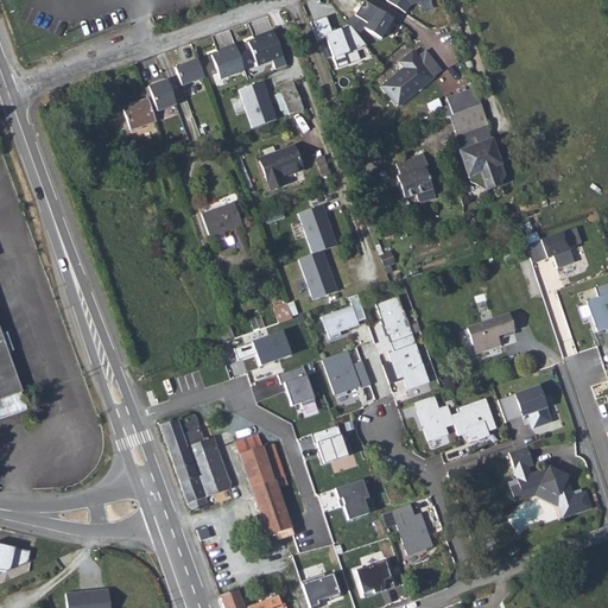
[(385,0),(386,0),(407,14),(412,8),(434,0),(385,0)]
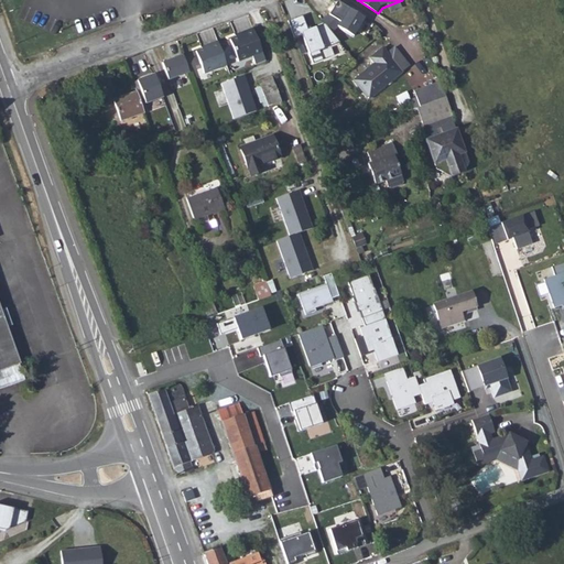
[(365,19),(349,9),(340,22),(328,14),(322,20),(324,23),(332,32),(338,26),(354,36),(365,19)]
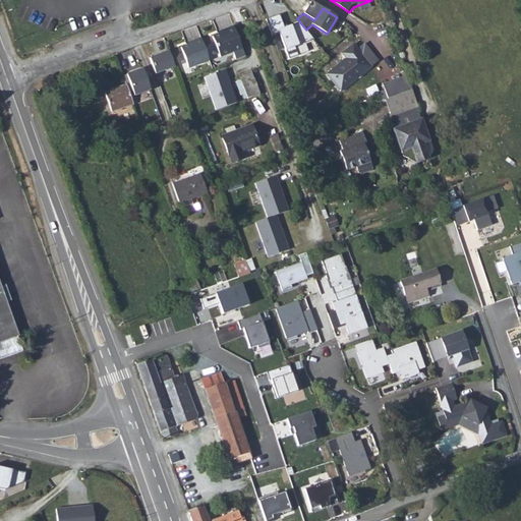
[(306,30),(299,21),(286,29),(280,15),(267,20),(272,35),(279,32),(286,51),(313,40),(306,30)]
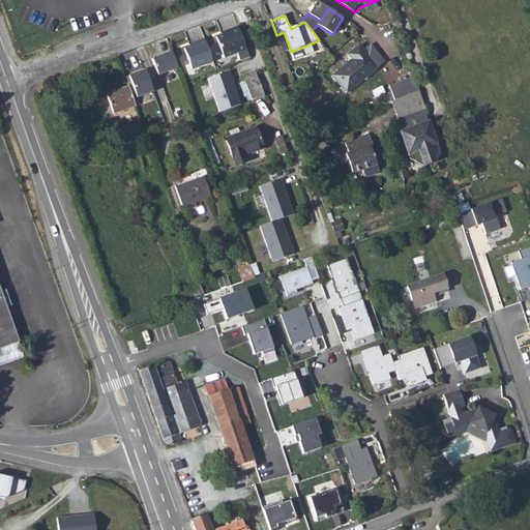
[(249,58),(237,27),(228,30),(229,32),(215,37),(224,58),(240,52),(241,54),(237,55),(240,61),(249,58)]
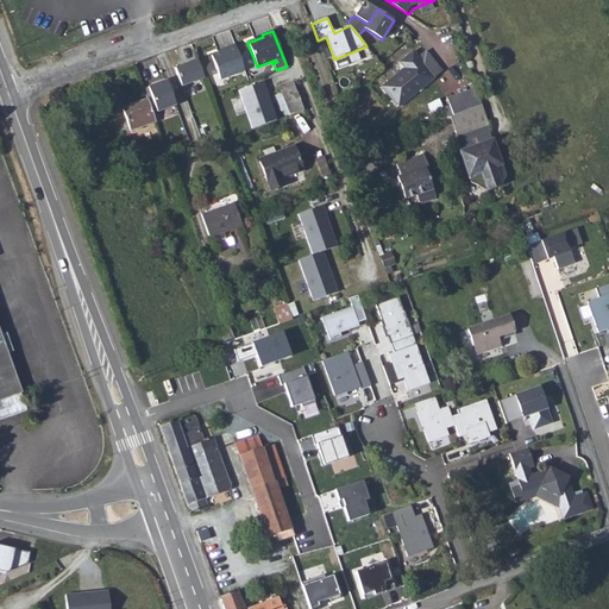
[(244,71),(234,45),(225,48),(226,50),(211,56),(220,80),(244,71)]
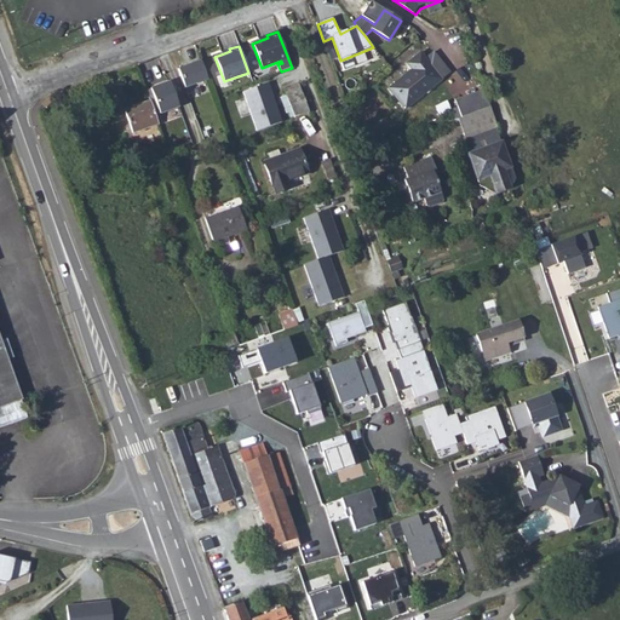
[(389,89),(405,109),(451,73),(434,52),(425,59),(420,53),(407,63),(412,69),(389,89)]
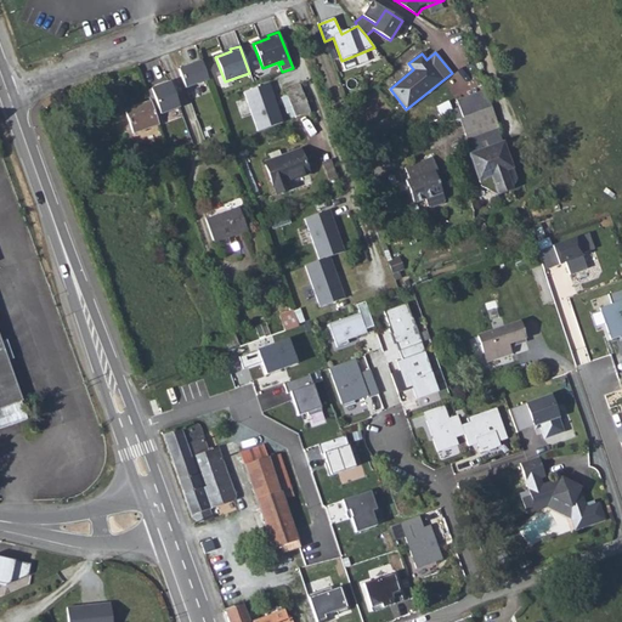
[(179,69),(185,89),(208,80),(201,60),(191,63),(192,64),(179,69)]
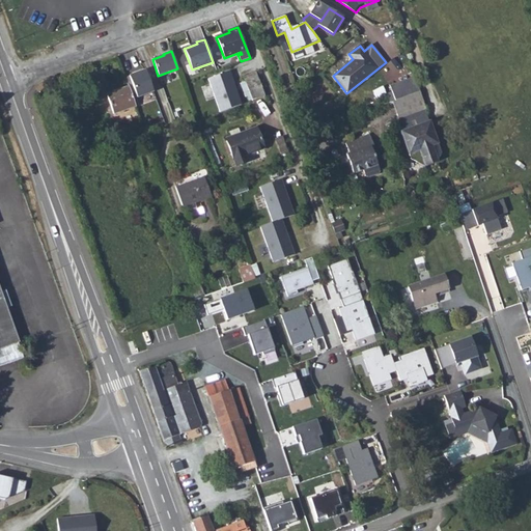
[(152,91),(145,70),(129,76),(136,96),(152,91)]
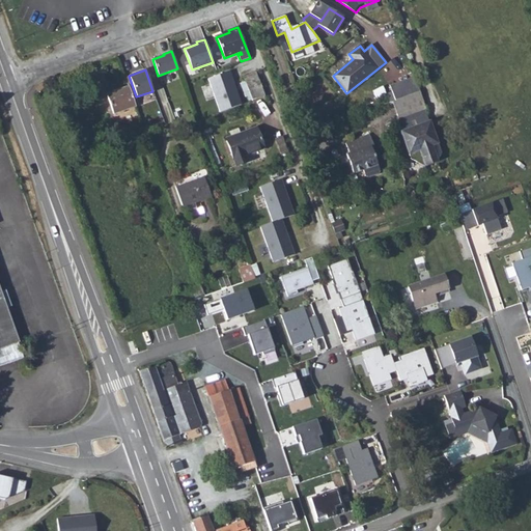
[(243,77),(250,94),(252,100),(252,101),(264,96),(255,73),(243,77)]
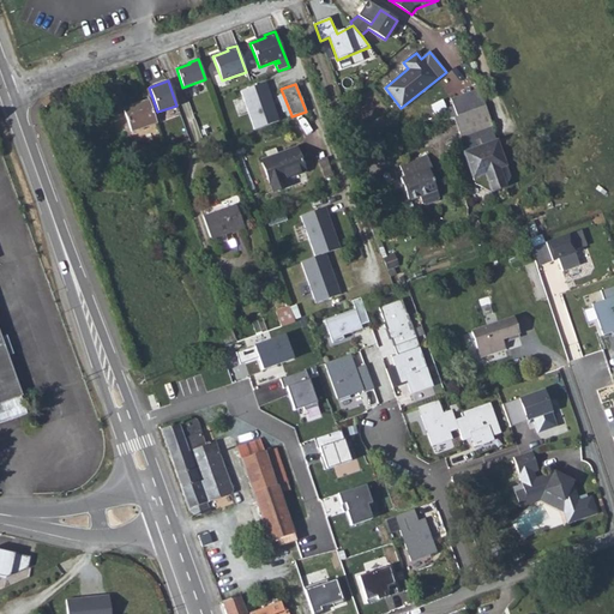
[(107,100),(102,85),(90,90),(95,103),(107,100)]
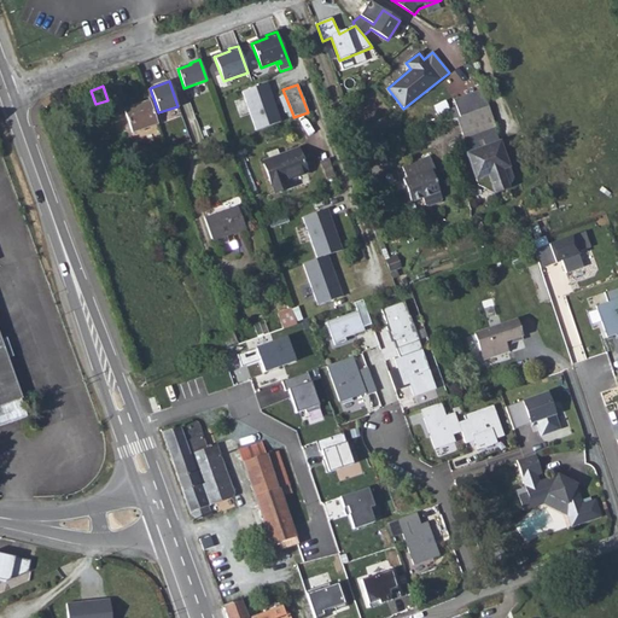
[(281,122),(268,86),(243,94),(256,132),(281,122)]
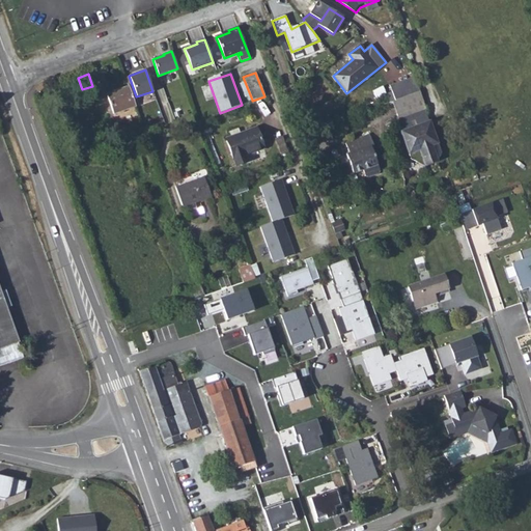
[(420,91),(414,78),(390,86),(392,92),(395,101),(407,96),(420,91)]
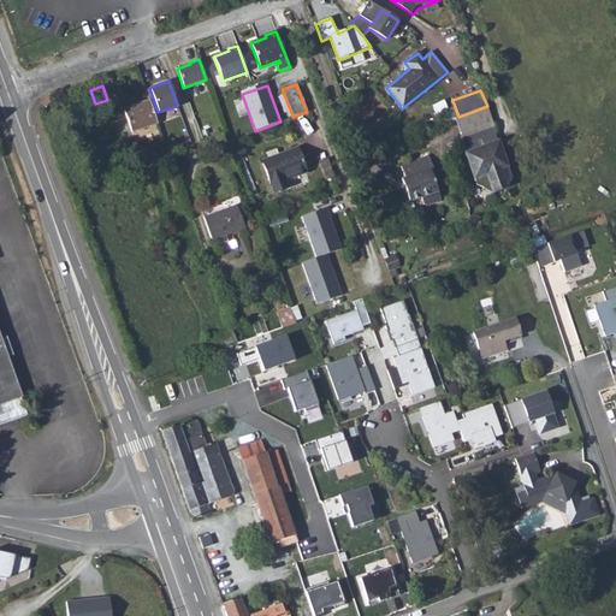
[(149,100),(124,110),(131,132),(158,124),(149,100)]
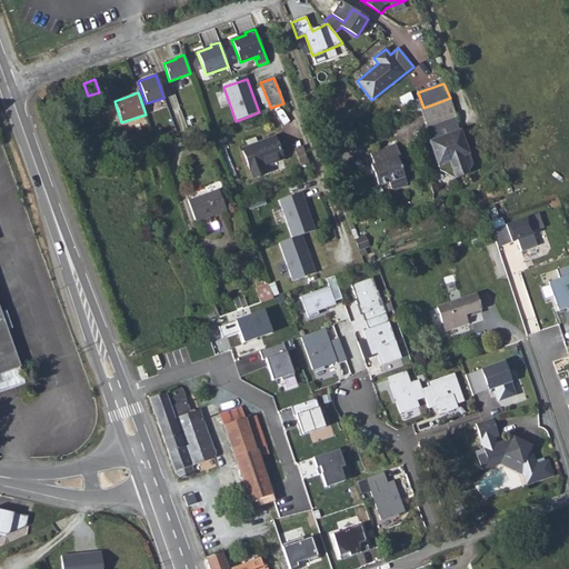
[(423,108),(420,109),(426,125),(456,115),(450,98),(436,103),(423,108)]
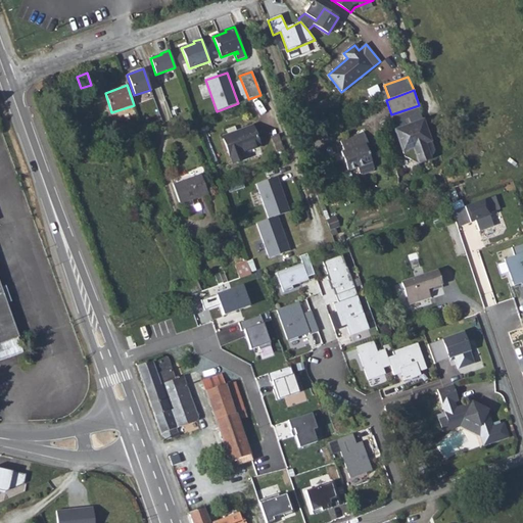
[(389,99),(386,91),(381,92),(384,101),(386,100),(389,99)]
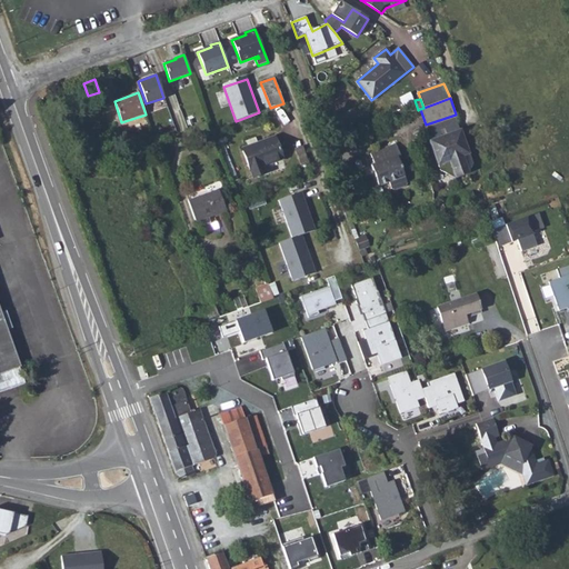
[(457,117),(456,115),(426,125),(427,128),(425,132),(428,142),(429,141),(459,130),(455,118),(457,117)]
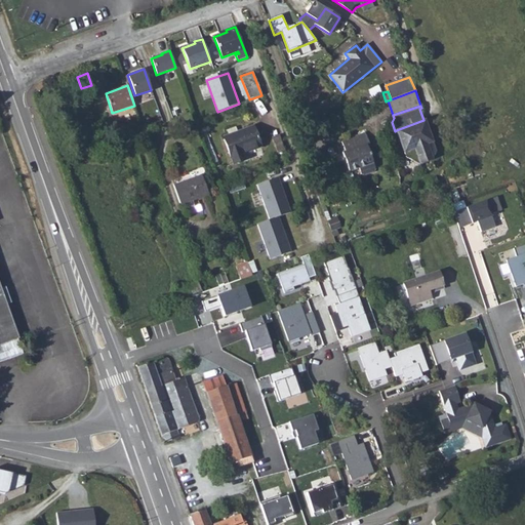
[(316,118),(307,122),(310,129),(319,126),(316,118)]
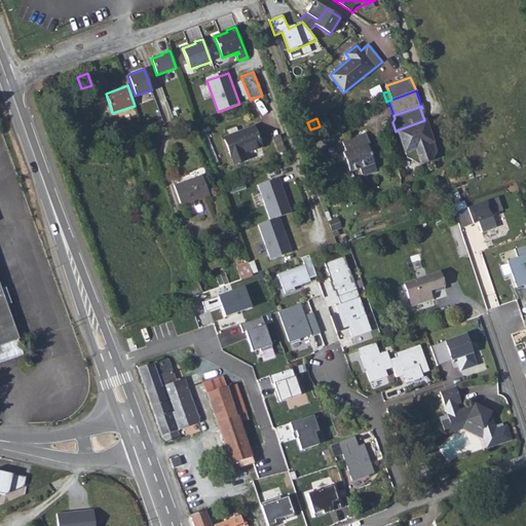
[(425,120),(424,120),(397,130),(404,152),(409,150),(412,161),(421,165),(433,160),(437,152),(434,142),(430,143),(428,136),(430,135),(425,120)]
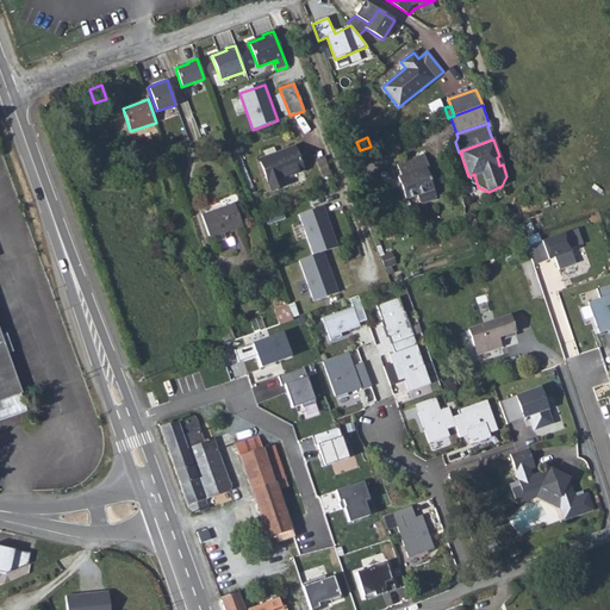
[(294,147),(275,154),(266,157),(260,160),(271,191),(284,187),(280,179),(303,170),(294,147)]
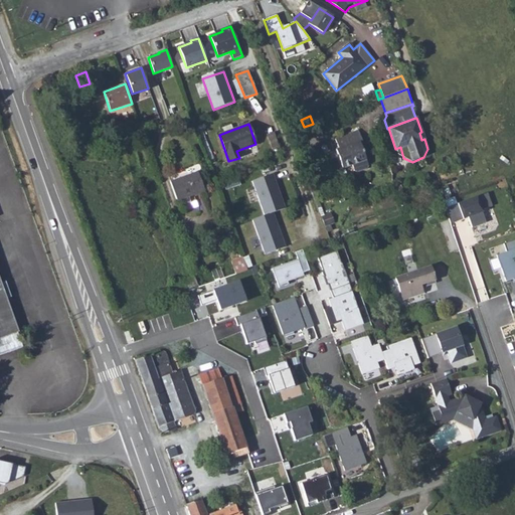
[(368,166),(360,144),(363,144),(358,131),(335,139),(339,149),(336,150),(342,168),(352,165),(354,171),(357,172),(367,169),(368,166)]
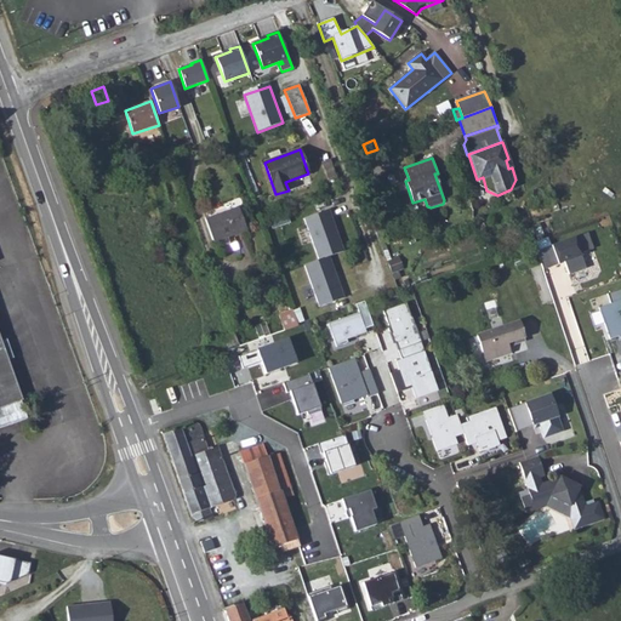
[(214,243),(217,241),(228,238),(246,231),(239,208),(205,220),(214,243)]
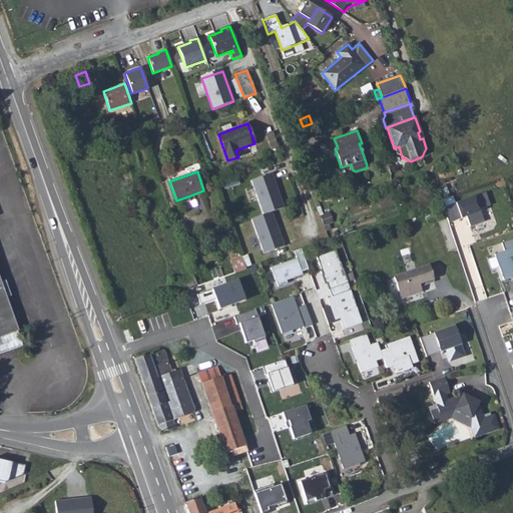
[(272,211),(283,207),(271,173),(250,180),(263,215),(272,211)]
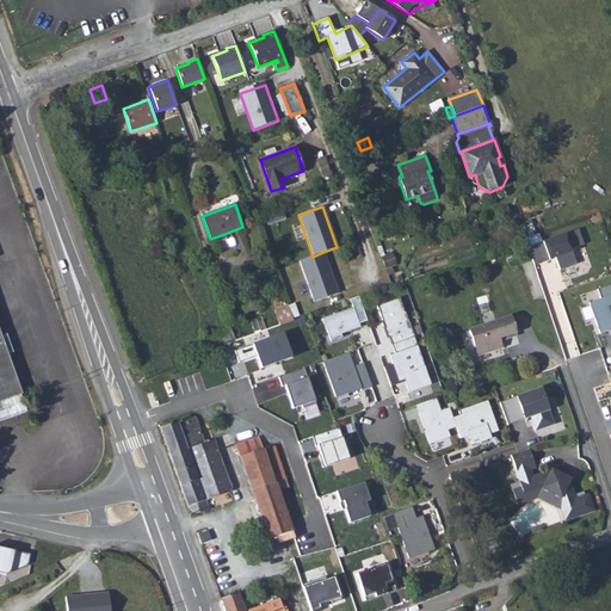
[(579,230),(528,247),(535,266),(555,259),(559,272),(576,266),(572,251),(584,247),(579,230)]
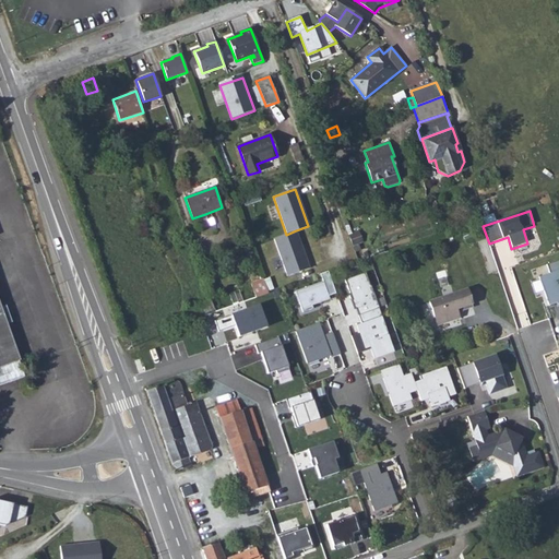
[(205,214),(195,217),(201,229),(215,224),(213,218),(207,221),(205,214)]
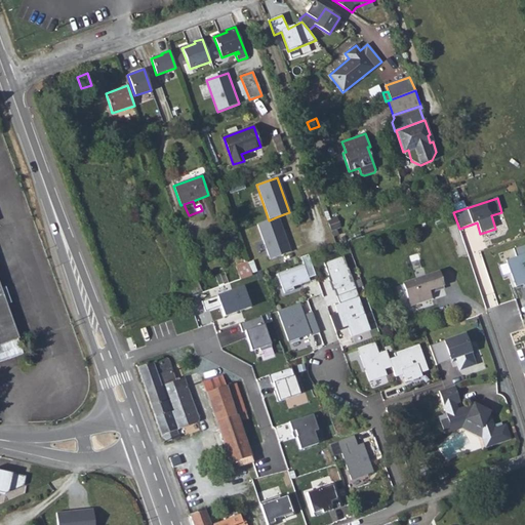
[(269,220),(257,225),(270,259),(290,251),(278,216),(269,220)]
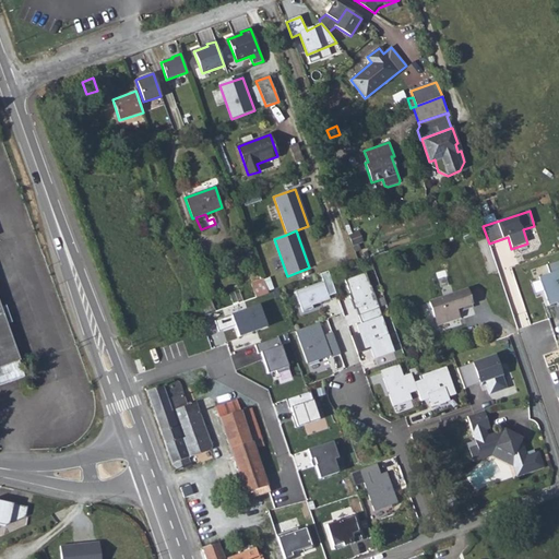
[(360,241),(357,234),(351,236),(354,244),(360,241)]
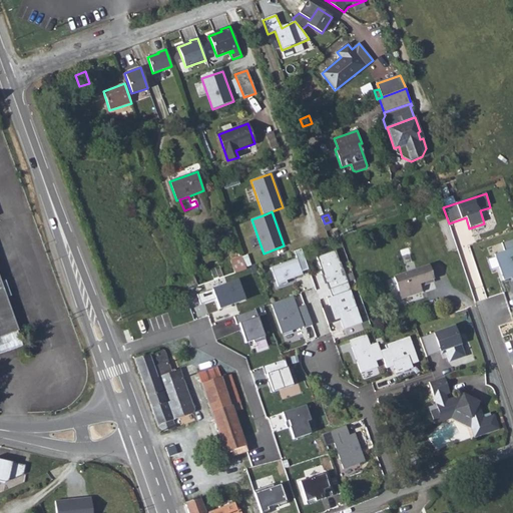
[(236,242),(228,222),(223,223),(231,244),(236,242)]
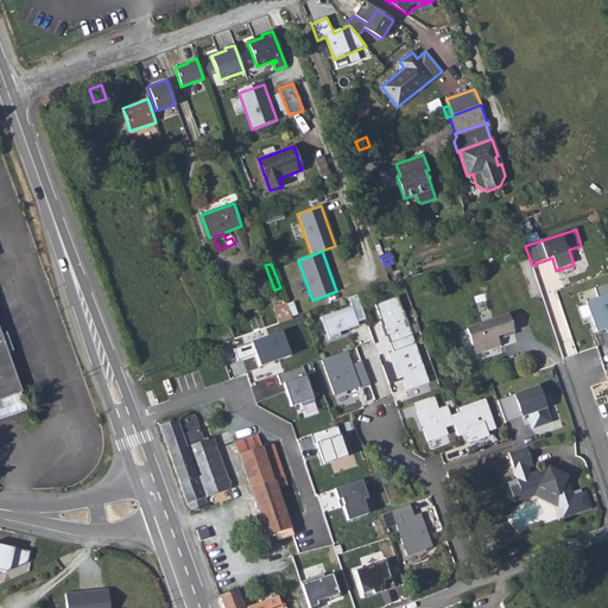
[(607,284),(595,289),(599,298),(587,302),(588,304),(593,317),(597,333),(607,330),(607,329),(607,284)]
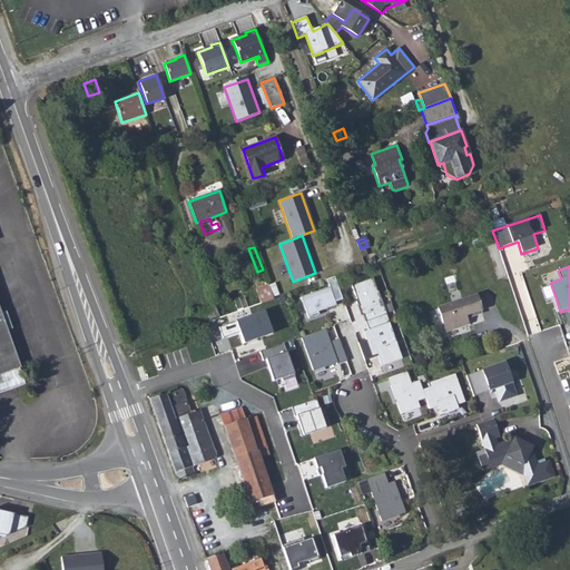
[(363,315),(369,330),(389,323),(383,306),(380,307),(377,301),(381,300),(372,278),(352,286),(362,315),(363,315)]
